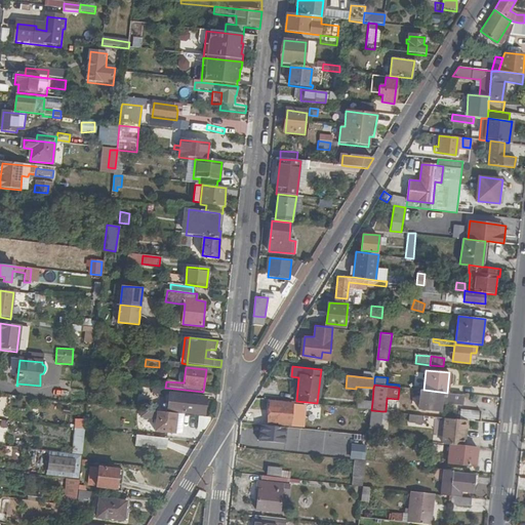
[(165,388),(154,386),(153,394),(165,395),(165,394),(171,394),(185,396),(185,390),(165,388)]
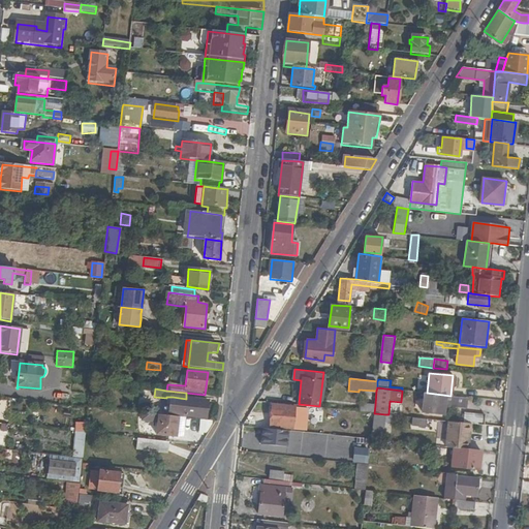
[(464,408),(465,398),(450,396),(427,393),(425,393),(422,412),(444,415),(445,406),(464,408)]
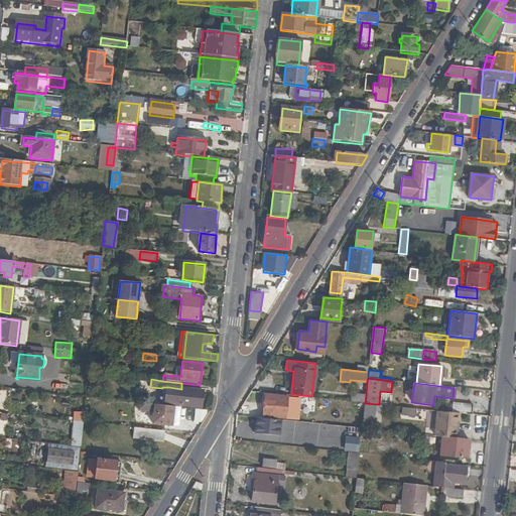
[(173,407),(180,408),(180,406),(201,408),(203,391),(181,389),(168,387),(166,406),(173,407)]
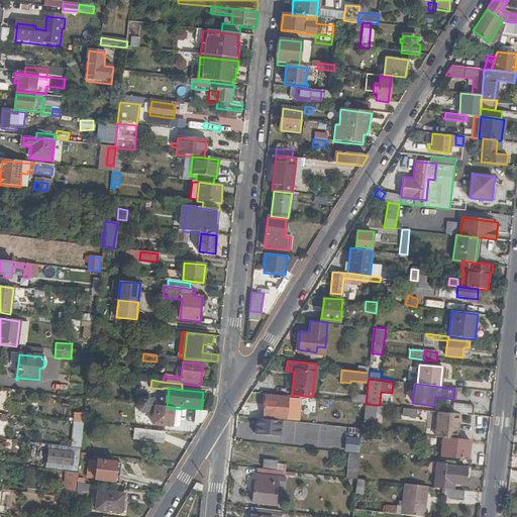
[(267,394),(265,415),(287,417),(289,396),(267,394)]
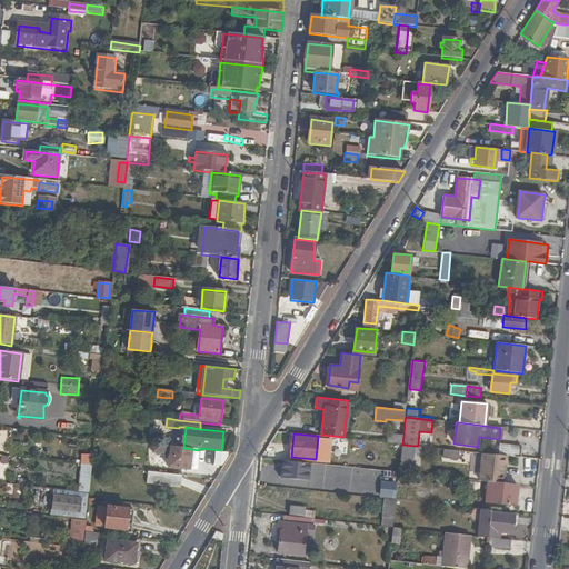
[(389,442),(402,445),(403,436),(390,433),(389,442)]
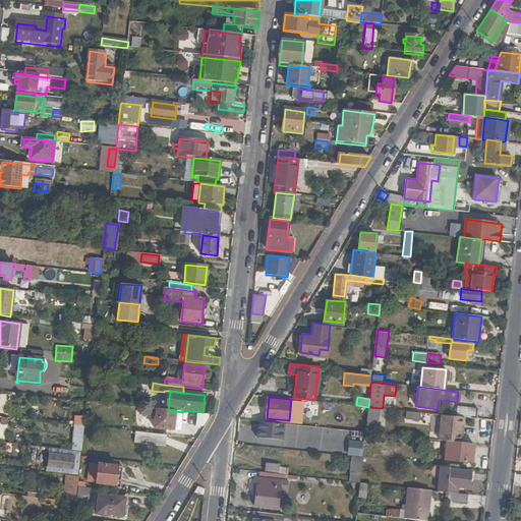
[(173,430),(175,411),(168,410),(162,410),(140,407),(139,414),(156,416),(154,428),(173,430)]
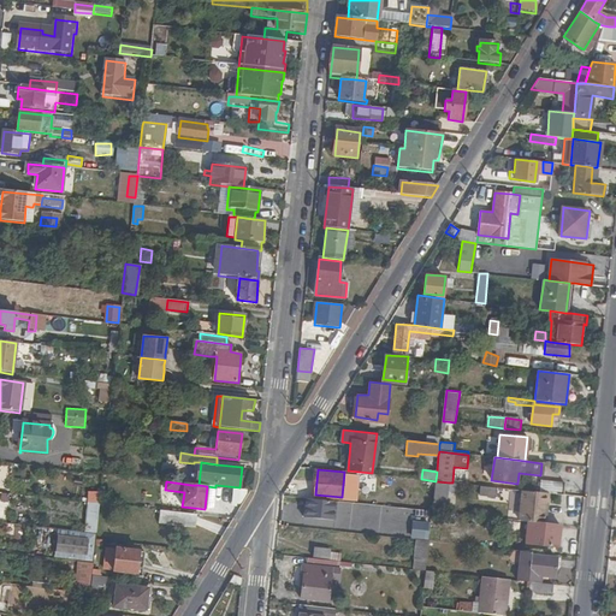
[(449,483),(436,481),(433,499),(446,502),(449,483)]
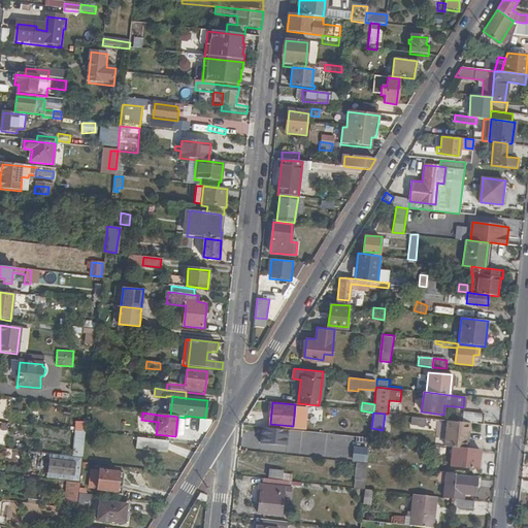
[(469,423),(483,425),(484,415),(465,413),(464,423),(469,423)]
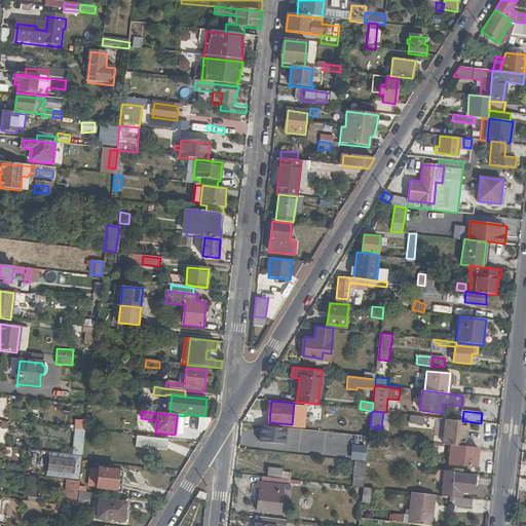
[(424,417),(411,415),(410,422),(423,424),(424,417)]
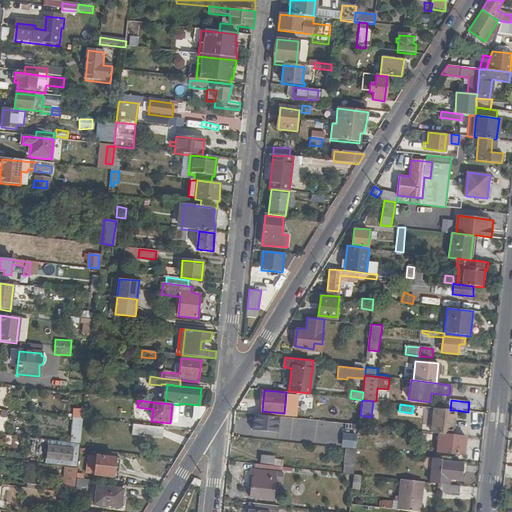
[(199,419),(202,406),(195,405),(192,418),(199,419)]
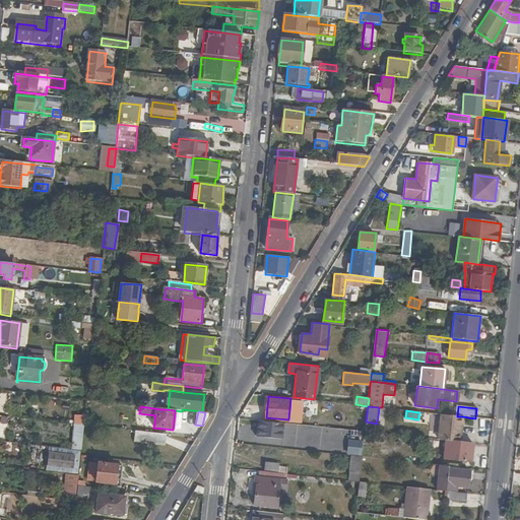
[(462,416),(457,416),(442,414),(439,439),(446,440),(459,441),(462,416)]
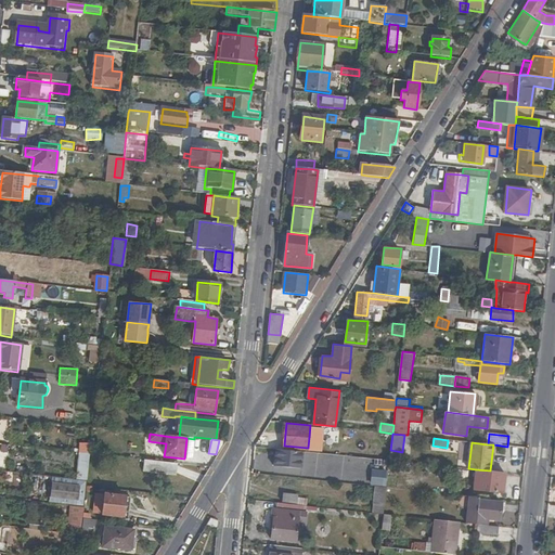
[(273,464),(299,466),(301,450),(275,448),(273,464)]
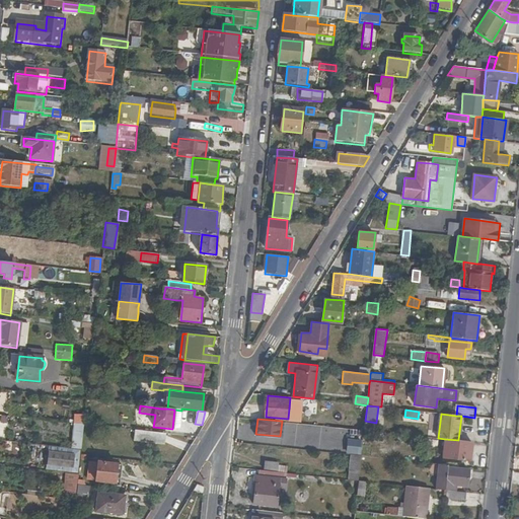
[(365,421),(364,430),(375,431),(376,423),(365,421)]
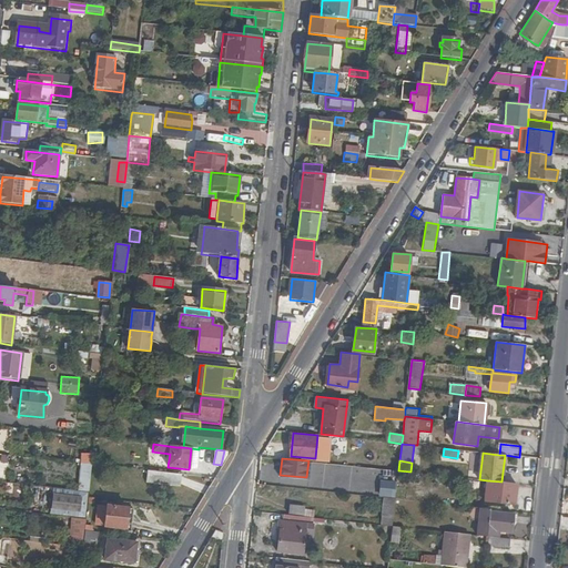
[(92,465),(81,464),(78,492),(89,493),(92,465)]
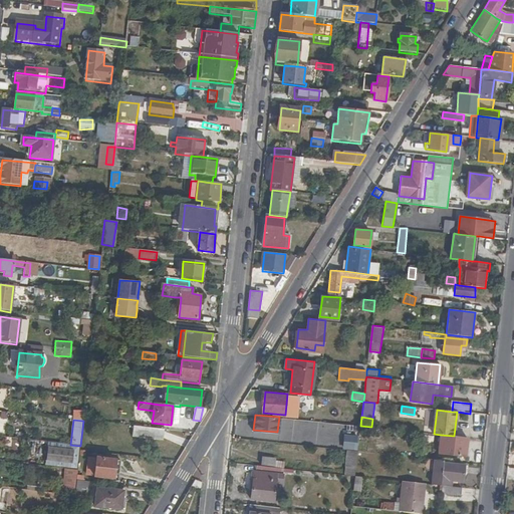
[(331,433),(344,435),(344,440),(358,442),(359,436),(360,426),(332,423),(324,422),(323,433),(331,433)]
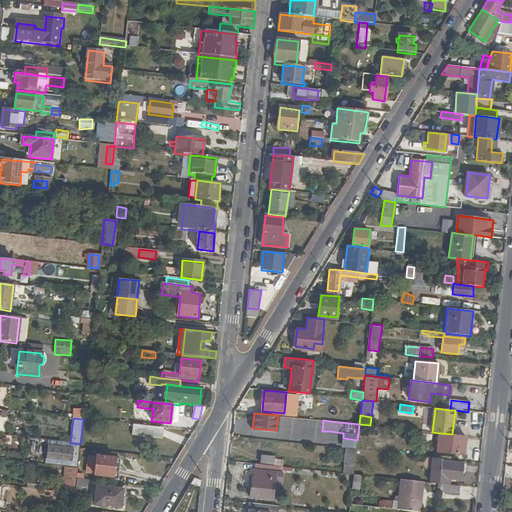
[(161,440),(162,429),(131,425),(130,437),(161,440)]
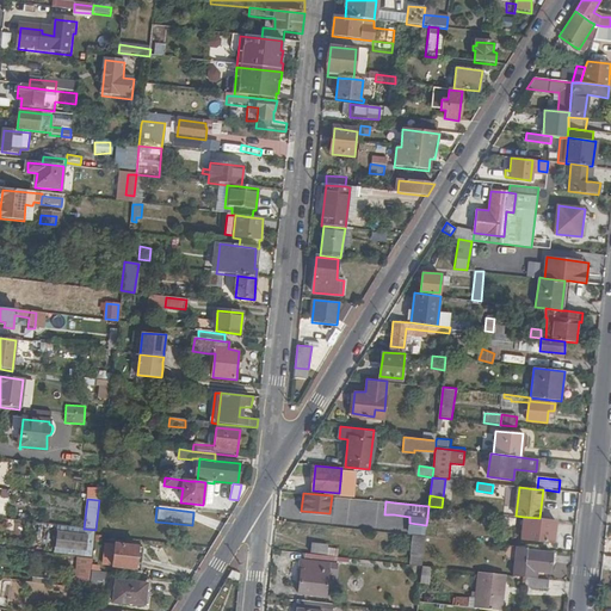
[(553,542),(555,520),(539,518),(524,517),(522,539),(553,542)]
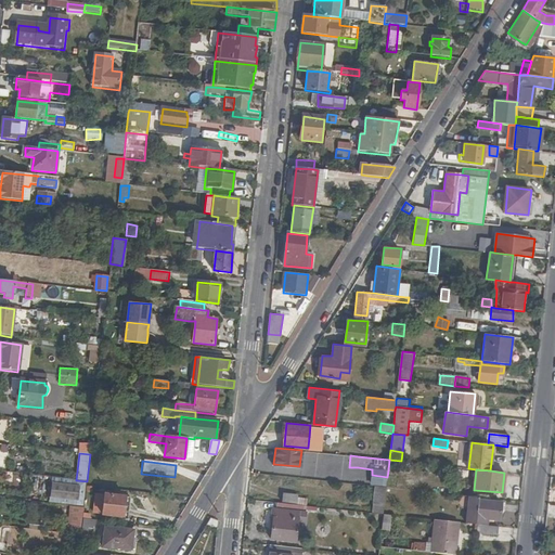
[(76,480),(51,477),(51,485),(74,487),(73,500),(49,498),(49,504),(71,506),(84,507),(87,488),(87,481),(76,480)]
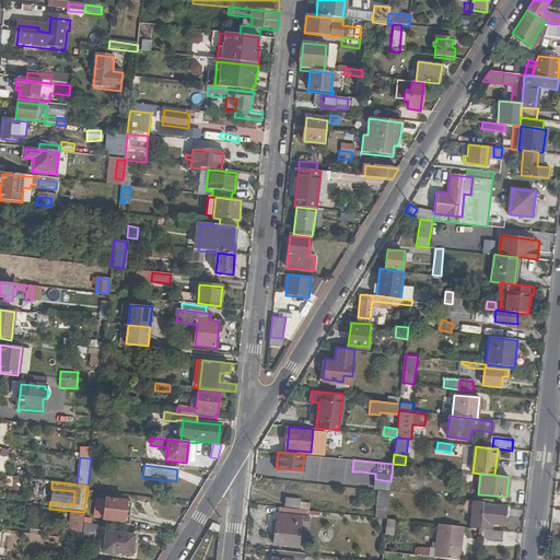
[(73,504),(74,491),(51,489),(48,488),(46,502),(49,502),(73,504)]
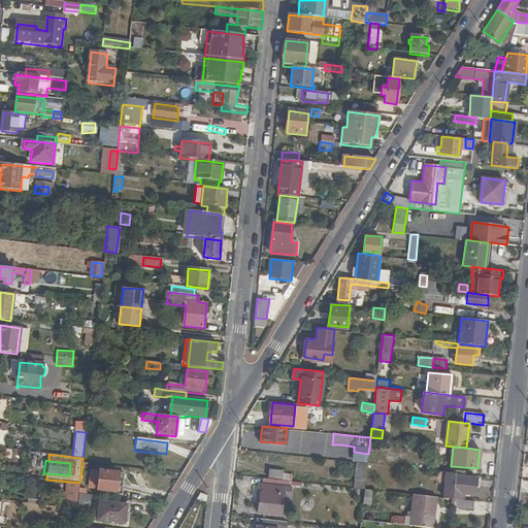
[(366,473),(368,464),(357,462),(356,472),(366,473)]
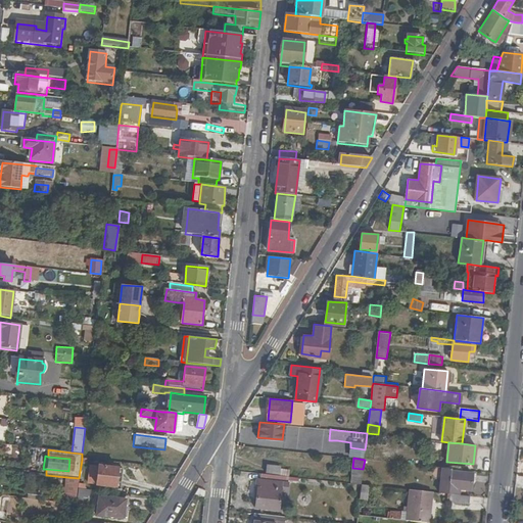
[(266,473),(287,476),(288,469),(279,468),(279,465),(267,465),(266,473)]
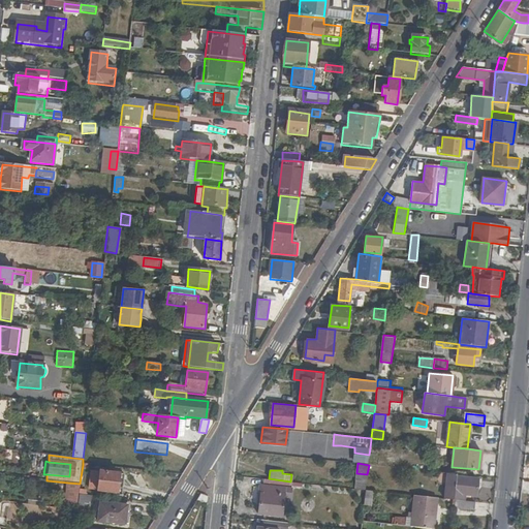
[(97,492),(117,494),(120,473),(100,471),(97,492)]
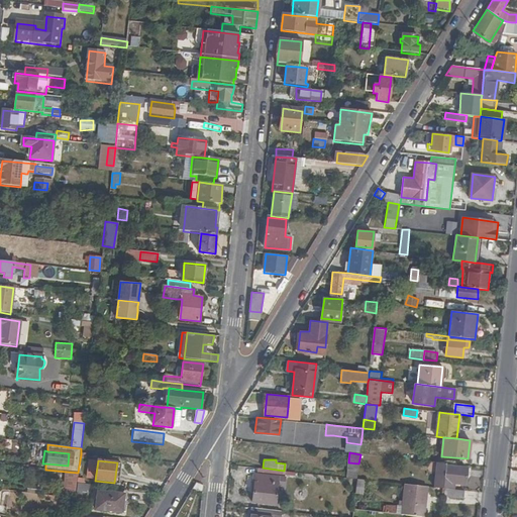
[(357,479),(358,463),(348,462),(347,469),(346,478),(357,479)]
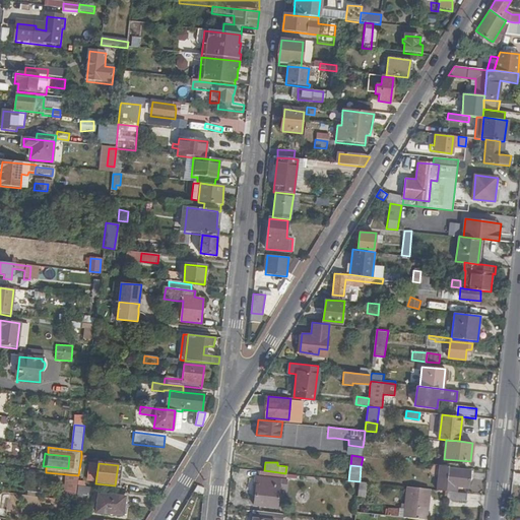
[(438,491),(453,492),(457,493),(458,486),(468,488),(469,470),(440,467),(438,491)]
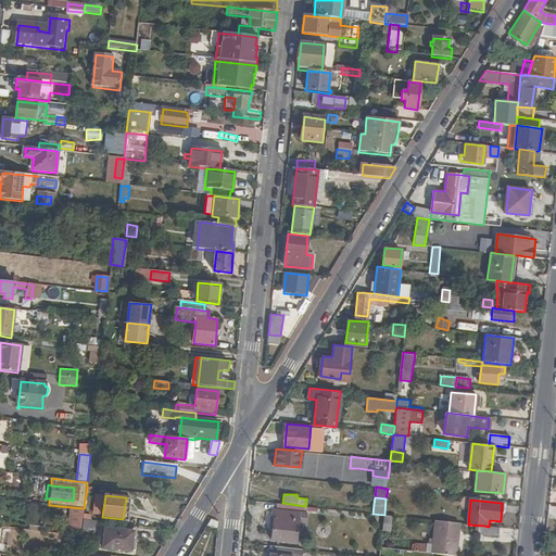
[(373,514),(374,504),(359,502),(358,512),(373,514)]
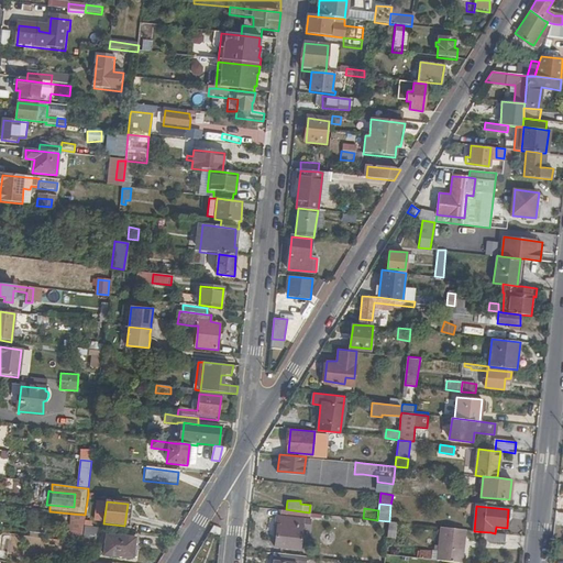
[(286,509),(279,509),(278,515),(277,515),(274,543),(300,545),(302,528),(308,529),(309,512),(286,509)]
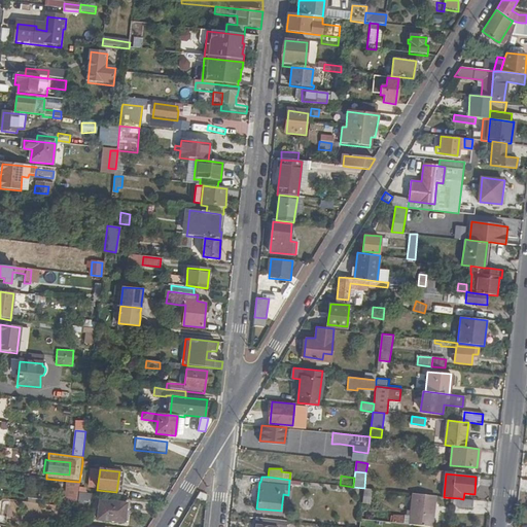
[(79,482),(67,481),(65,498),(61,498),(60,506),(64,506),(76,508),(78,493),(79,482)]
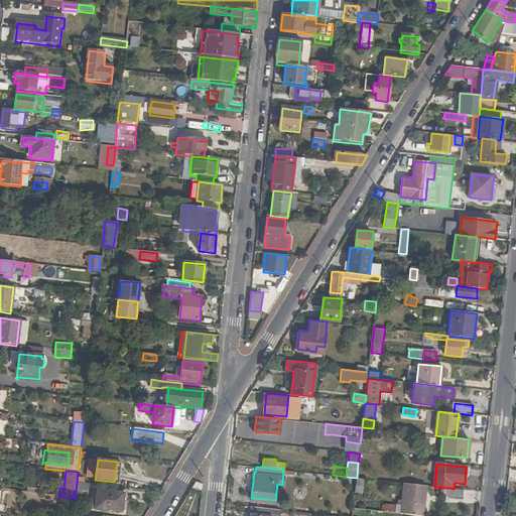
[(427,486),(405,484),(402,513),(423,515),(427,486)]
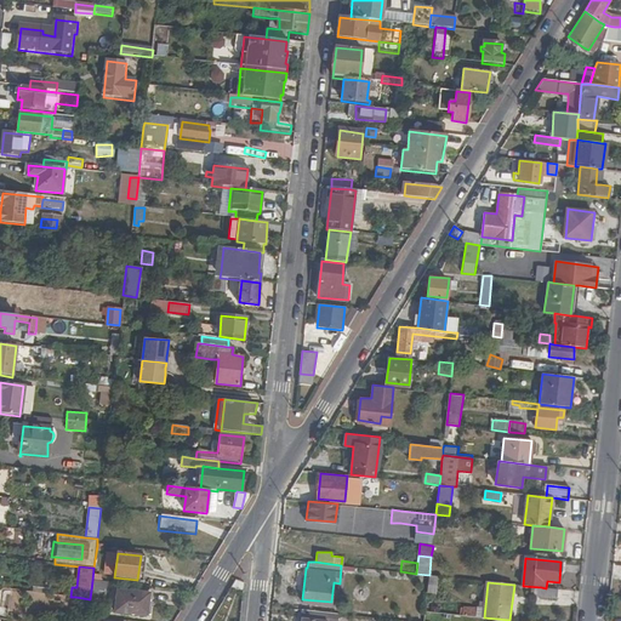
[(558,599),(559,590),(546,588),(541,587),(540,597),(558,599)]
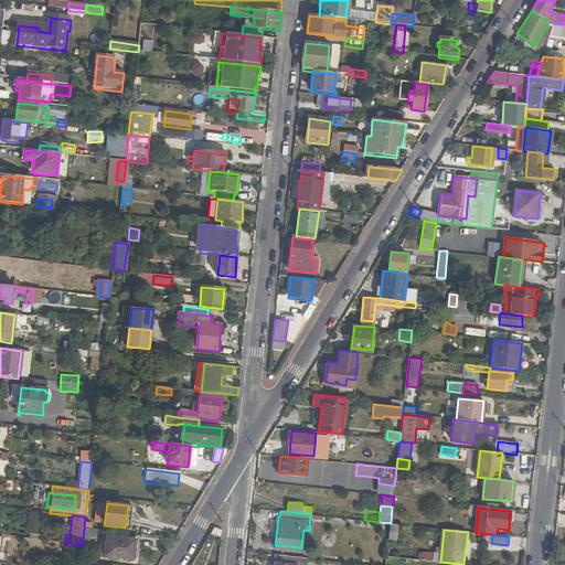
[(134,560),(136,540),(108,536),(106,556),(134,560)]
